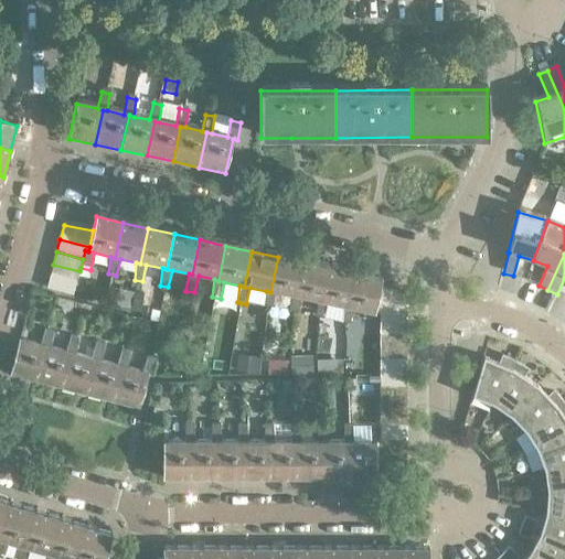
[(270,292),(266,291),(264,308),(272,310),(275,293),(291,297),(296,298),(304,262),(278,257),(270,292)]
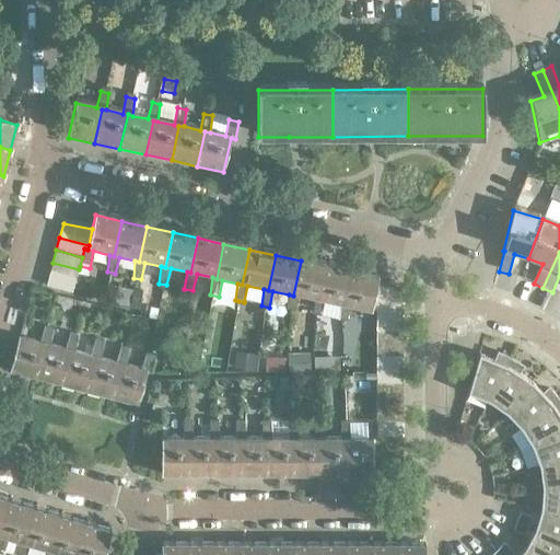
[(293,296),(289,295),(287,311),(295,313),(299,297),(315,300),(318,302),(326,266),(301,261),(293,296)]
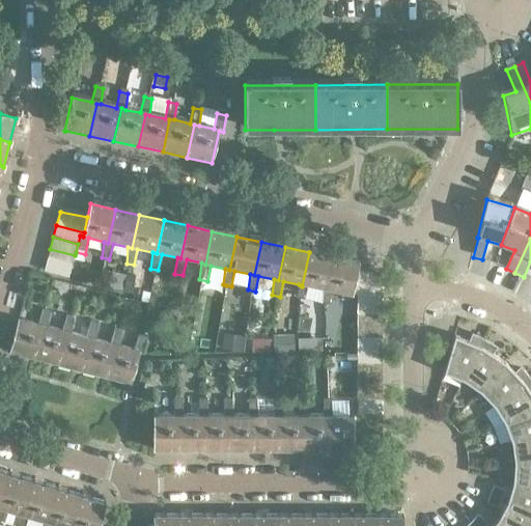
[(75,255),(50,249),(47,261),(72,268),(75,255)]
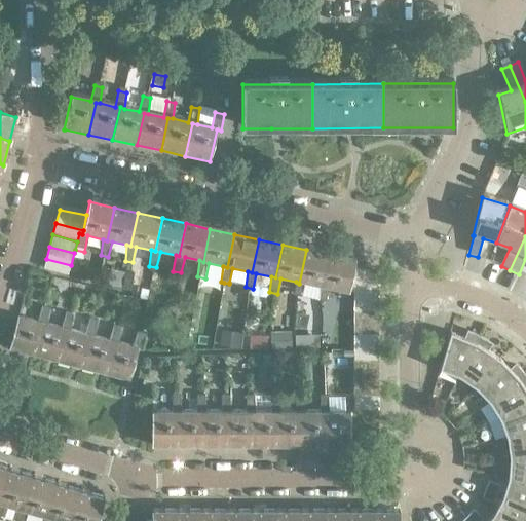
[(299,284),(296,282),(293,298),(301,299),(305,284),(320,287),(324,289),(331,256),(306,250),(299,284)]
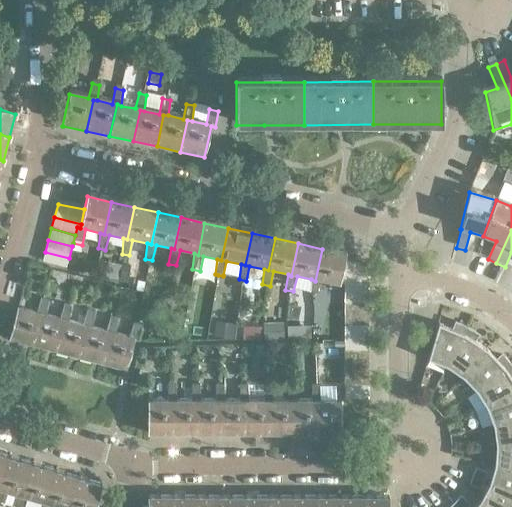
[(315,281),(311,279),(309,295),(317,296),(320,281),(340,286),(341,281),(344,263),(346,254),(322,249),(315,281)]
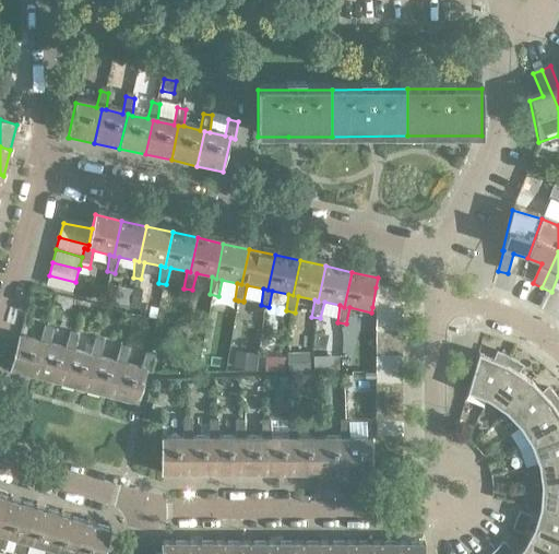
[(75,282),(49,275),(46,289),(72,295),(75,282)]
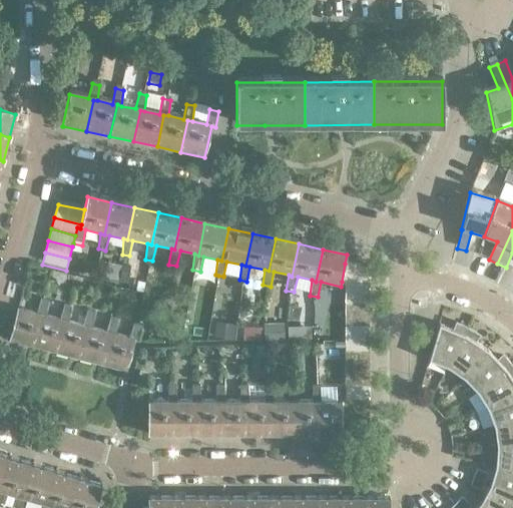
[(345,264),(342,282),(369,282),(369,269),(345,264)]
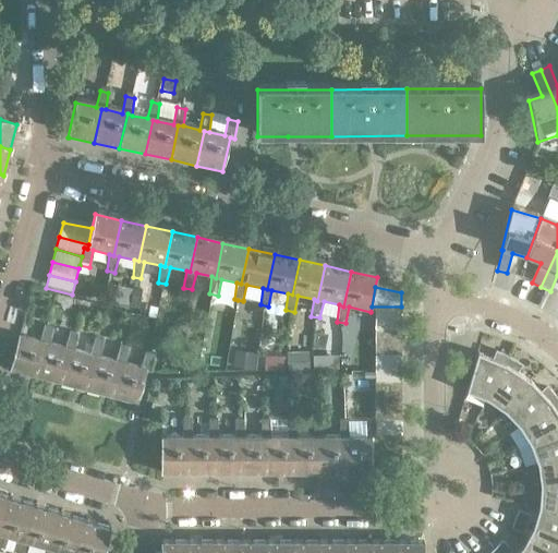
[(132,296),(117,292),(112,309),(128,312),(132,296)]
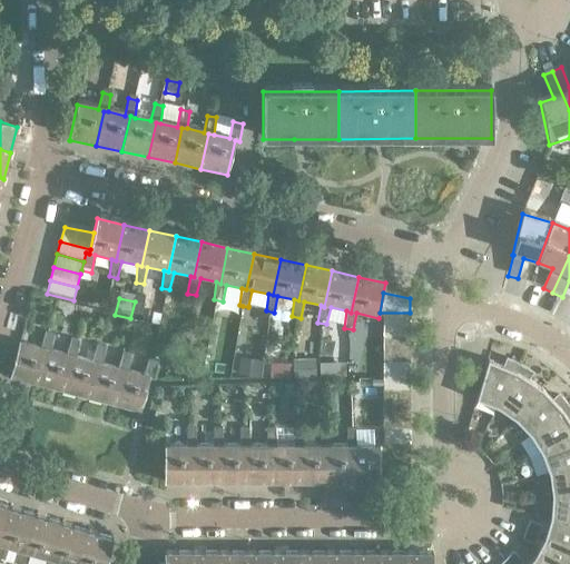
[(135,302),(130,318),(139,322),(144,302),(135,299),(135,302)]
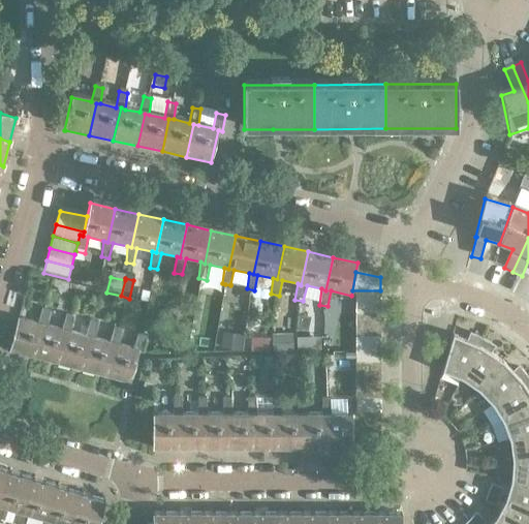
[(352,290),(351,296),(355,297),(355,303),(380,303),(380,290),(352,290)]
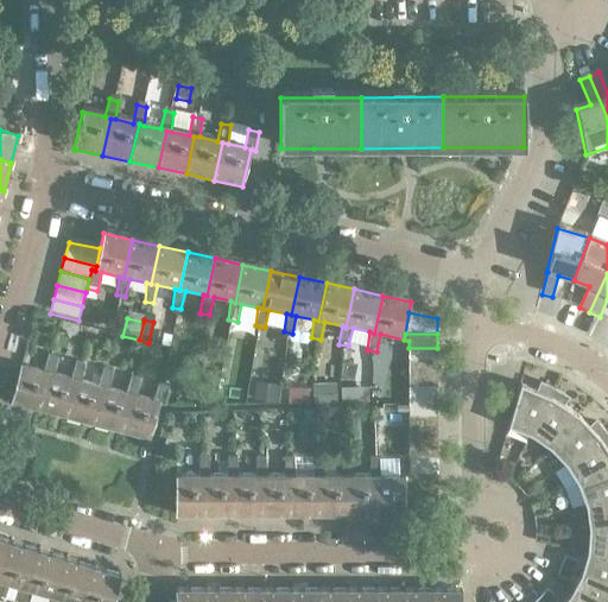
[(437,348),(409,348),(409,362),(437,362),(437,348)]
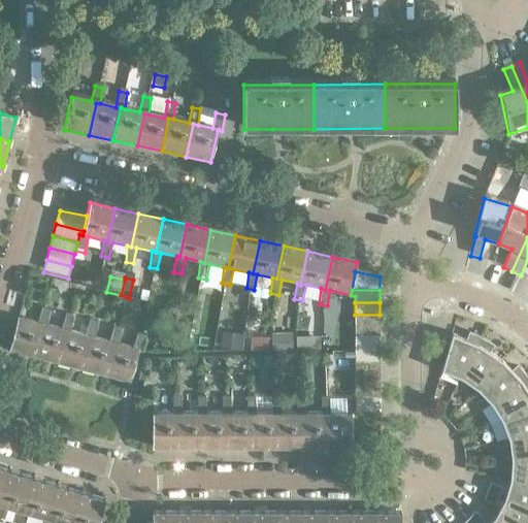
[(18,321),(9,353),(34,360),(42,328),(46,328),(48,313),(41,311),(37,326),(18,321)]
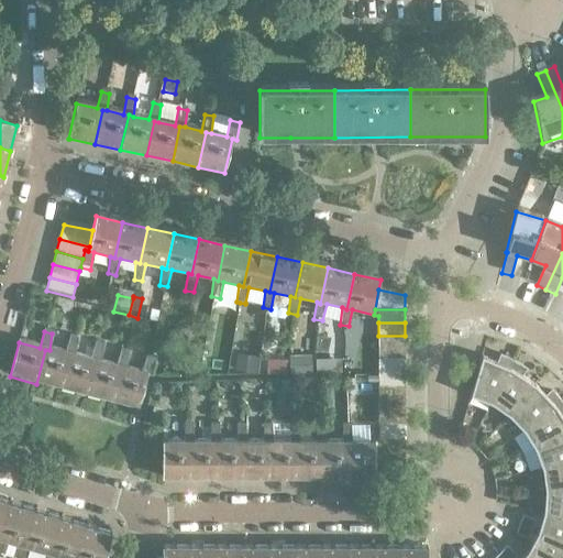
[(405,336),(378,336),(378,349),(405,349),(405,336)]
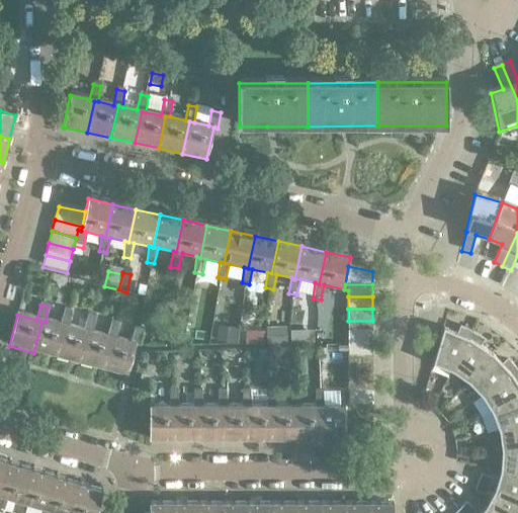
[(41,322),(33,353),(57,359),(65,327),(69,329),(72,313),(65,311),(61,326),(46,322),(41,322)]
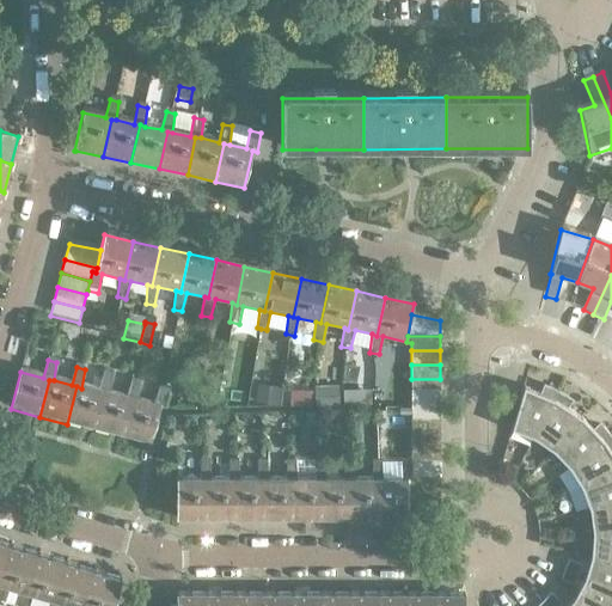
[(77,386),(67,424),(95,432),(104,395),(109,395),(112,377),(104,374),(99,392),(81,389),(77,386)]
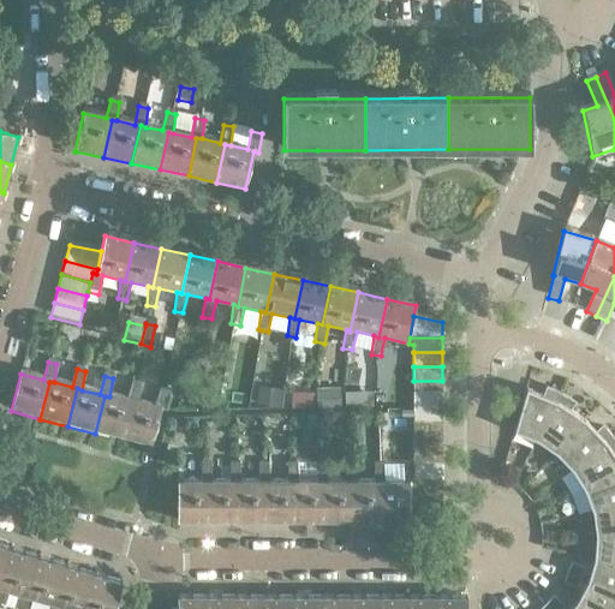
[(442,381),(413,381),(413,395),(442,395),(442,381)]
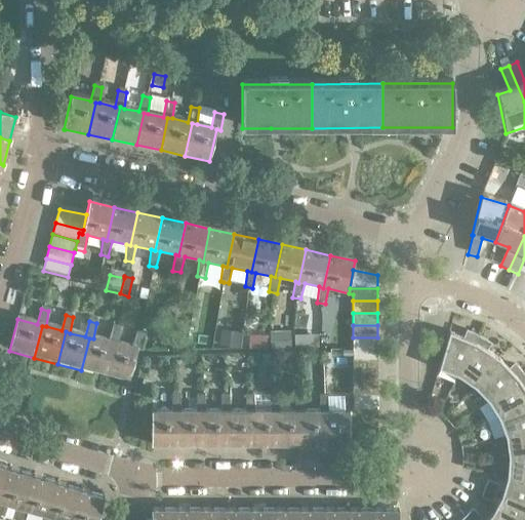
[(89,338),(81,370),(105,376),(114,344),(117,345),(120,329),(113,327),(109,343),(93,338),(89,338)]
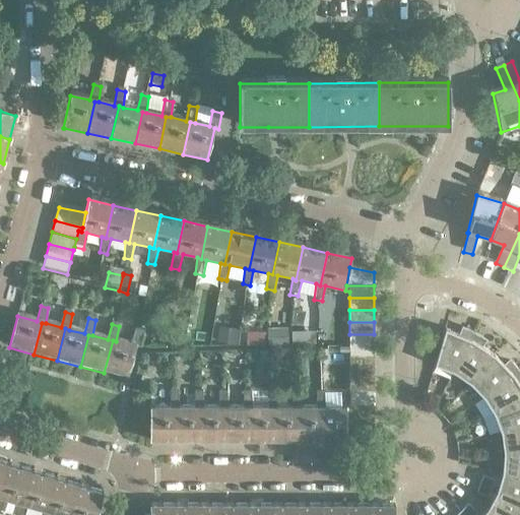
[(237,331),(217,329),(215,343),(235,346),(237,331)]
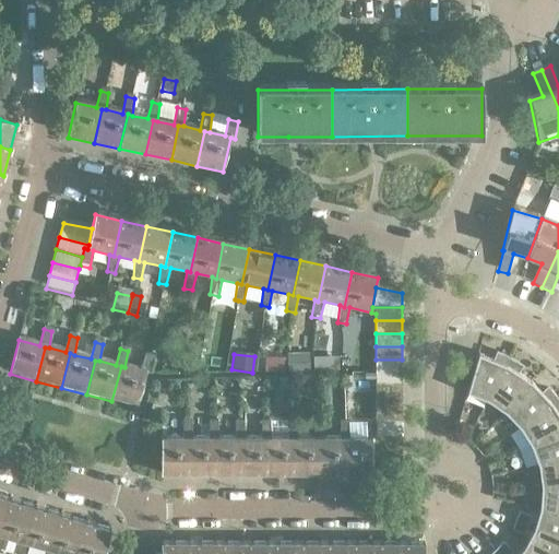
[(121,366),(111,401),(138,408),(147,374),(151,375),(155,357),(145,355),(141,372),(125,367),(121,366)]
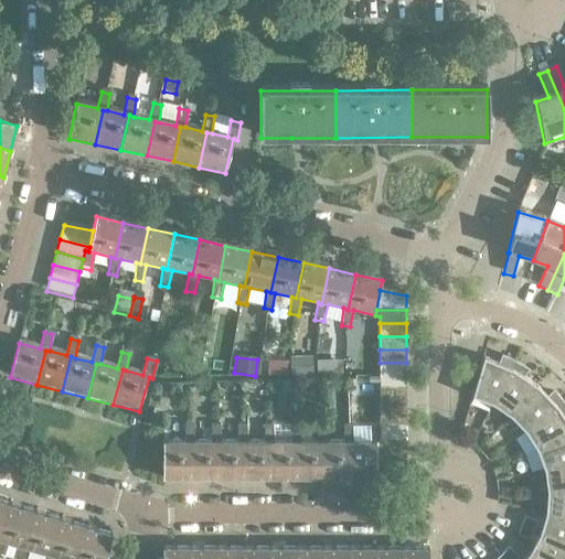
[(483,358),(472,397),(493,406),(511,372),(515,364),(507,358),(502,367),(498,365),(483,358)]
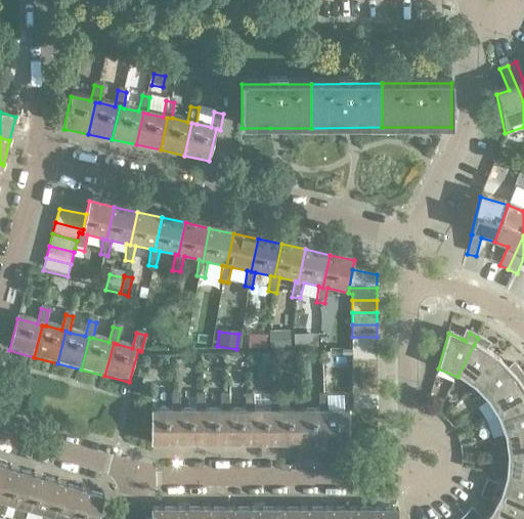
[(290,335),(271,335),(271,349),(271,351),(290,351),(290,349),(290,335)]
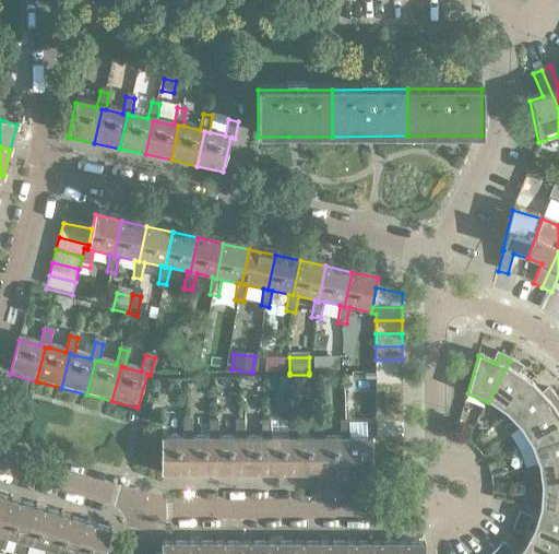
[(340,360),(314,361),(314,373),(340,373),(340,360)]
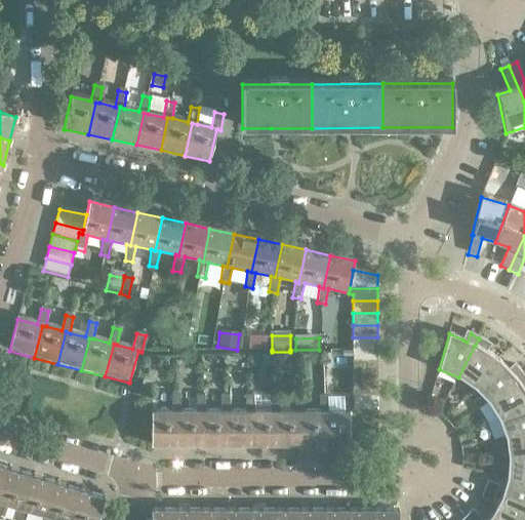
[(377,337),(353,337),(353,350),(377,350),(377,337)]
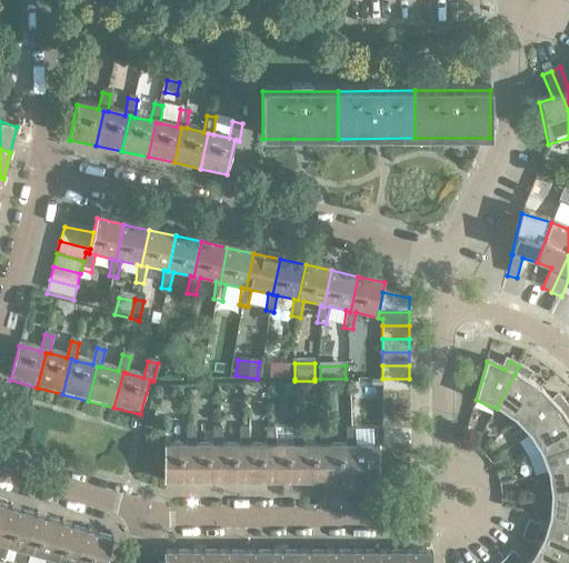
[(515,374),(497,409),(515,421),(540,390),(527,382),(523,380),(528,371),(519,367),(515,374)]
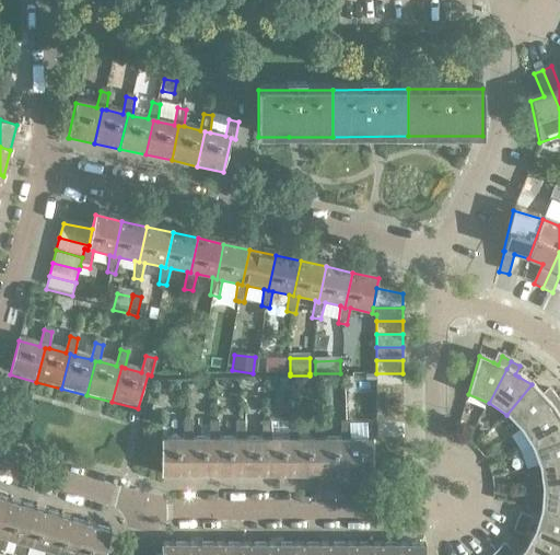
[(403,373),(376,373),(376,386),(403,386),(403,373)]
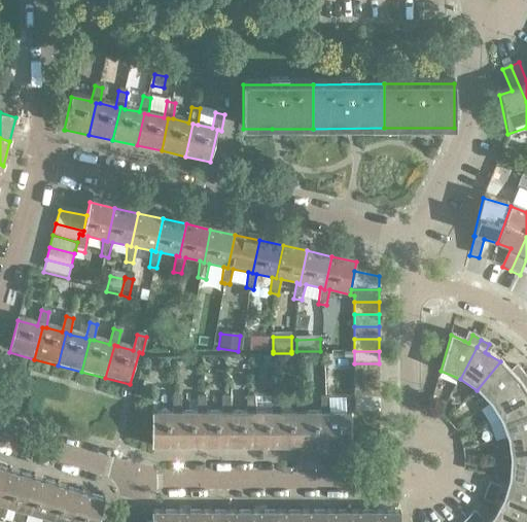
[(500,361),(477,390),(490,405),(519,382),(525,377),(519,370),(514,376),(510,372),(500,361)]
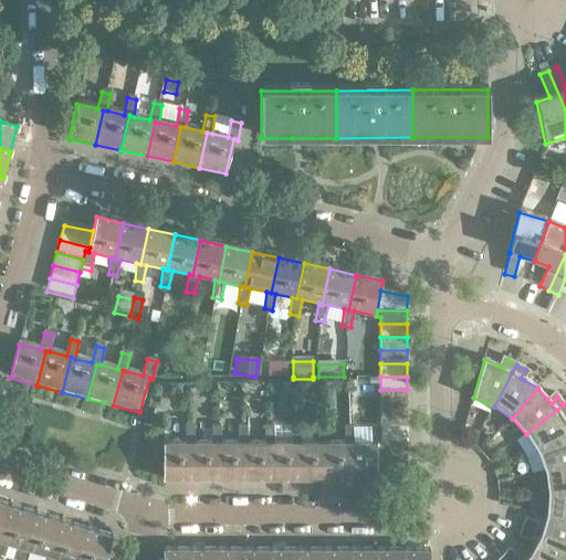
[(407,390),(380,390),(380,403),(407,403),(407,390)]
